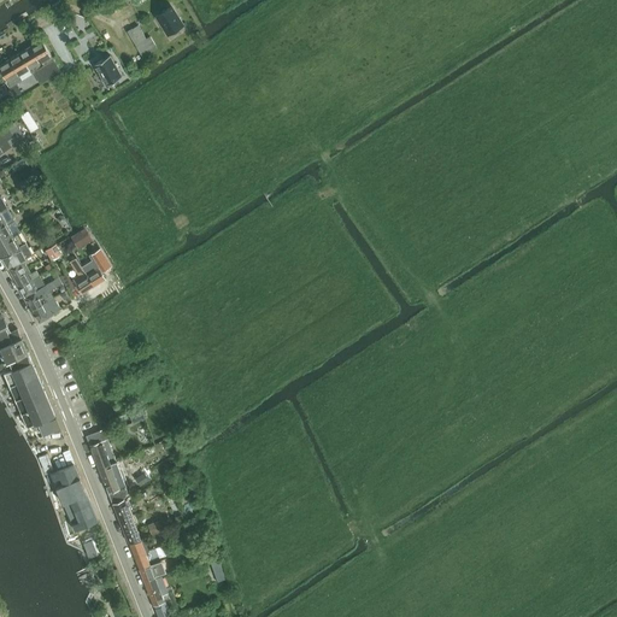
[(171,7),(157,16),(169,34),(183,25),(171,7)]
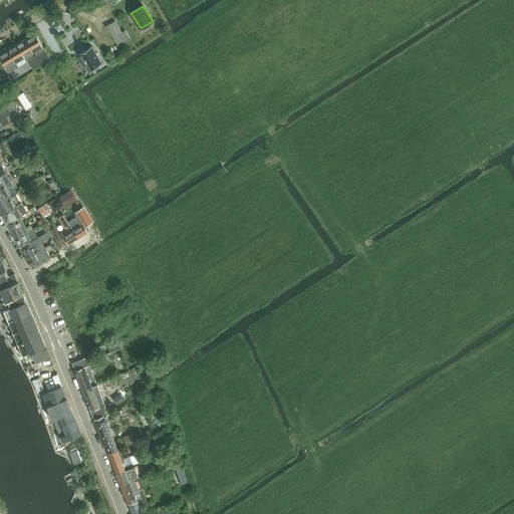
[(132,40),(126,31),(122,33),(116,22),(111,25),(110,24),(106,26),(118,47),(132,40)]
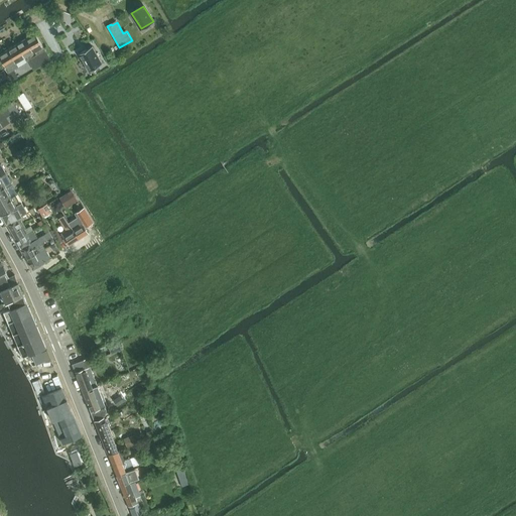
[(35,33),(26,38),(34,50),(42,45),(35,33)]
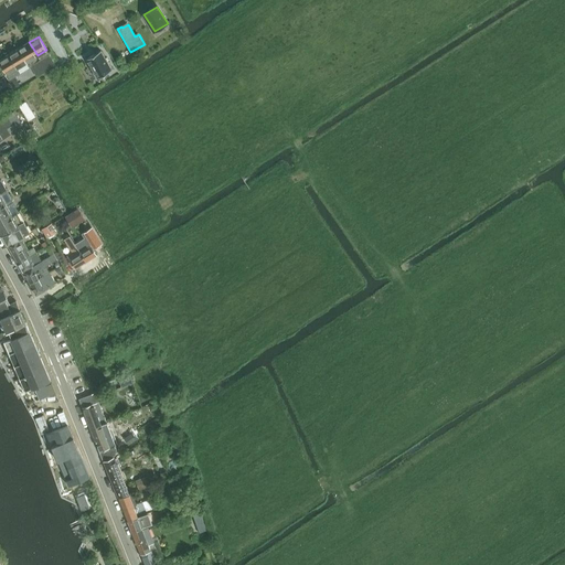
[(29,42),(20,48),(28,61),(38,55),(29,42)]
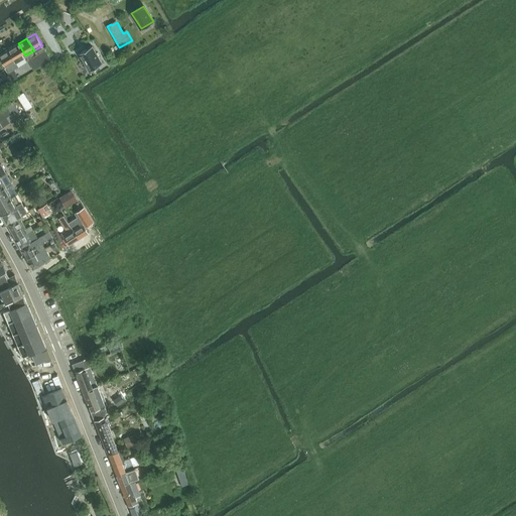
[(25,55),(18,43),(9,48),(16,61),(15,61),(16,63),(18,67),(27,60),(25,55)]
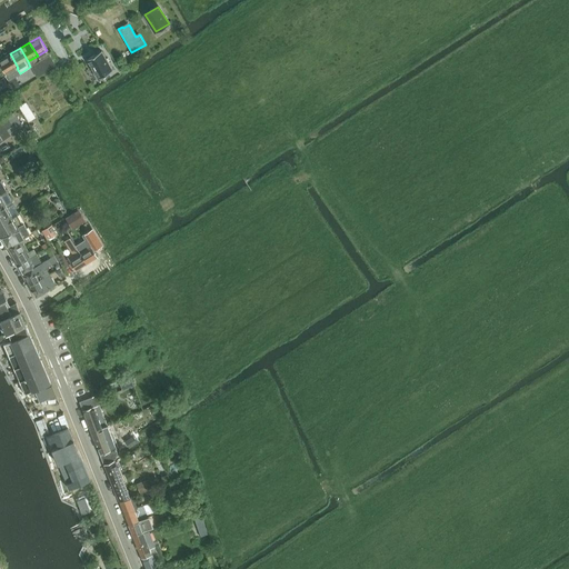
[(113,70),(101,50),(87,59),(98,79),(113,70)]
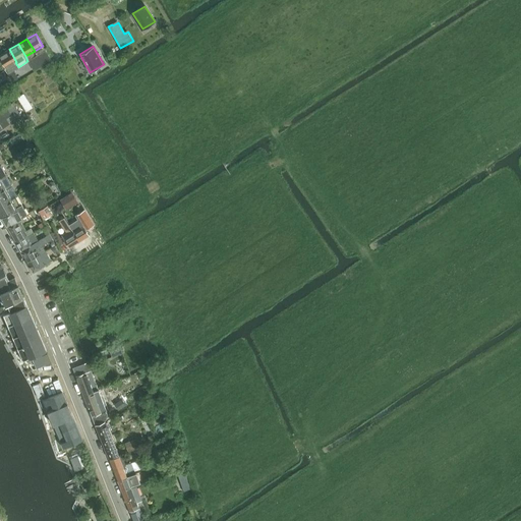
[(16,62),(9,49),(7,50),(6,48),(2,51),(3,53),(0,54),(0,57),(6,68),(15,62),(16,62)]
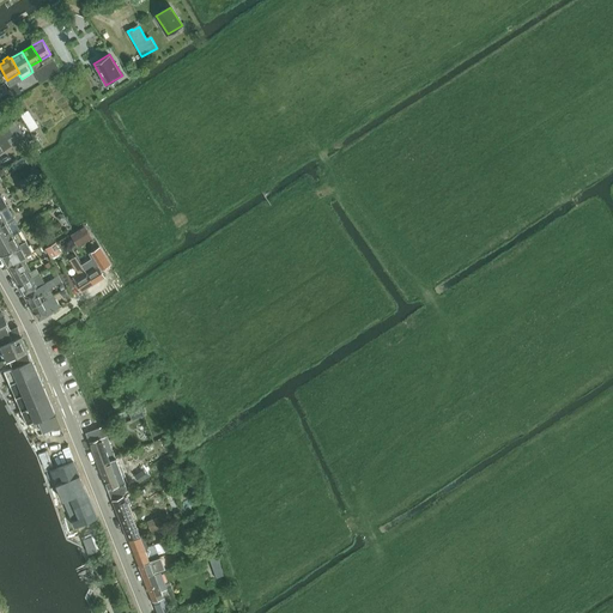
[(54,59),(34,72),(40,82),(60,70),(54,59)]
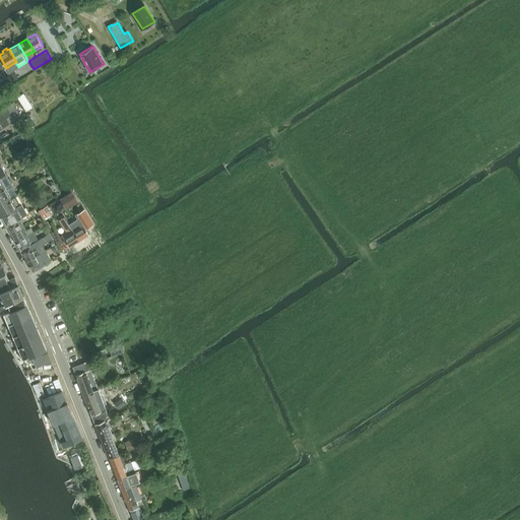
[(17,79),(12,70),(18,67),(16,64),(8,69),(9,71),(7,73),(12,80),(16,79),(17,79)]
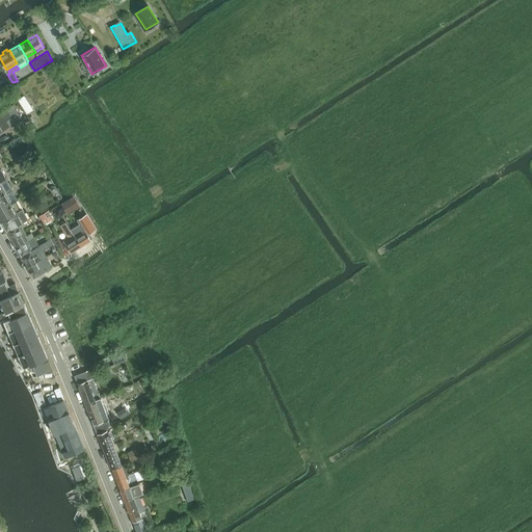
[(24,97),(18,100),(26,112),(32,108),(24,97)]
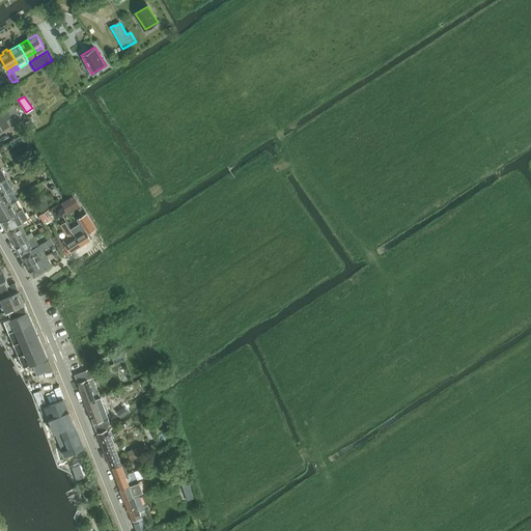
[(8,124),(21,116),(12,105),(0,112),(8,124)]
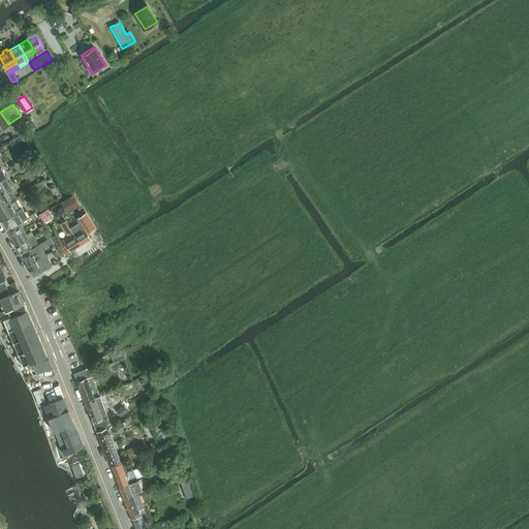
[(8,124),(0,112),(0,131),(9,126),(8,124)]
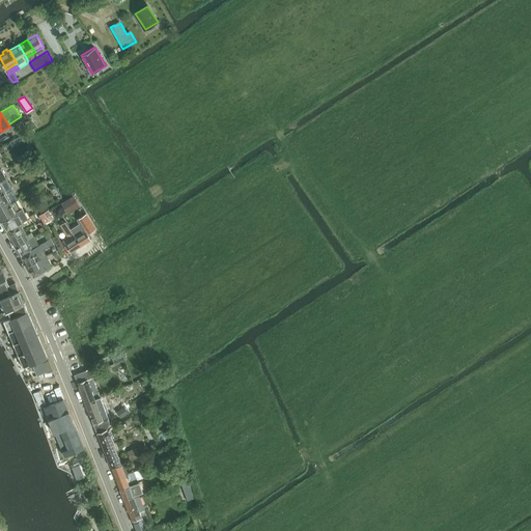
[(18,199),(11,188),(5,178),(0,180),(0,208),(16,200),(18,199)]
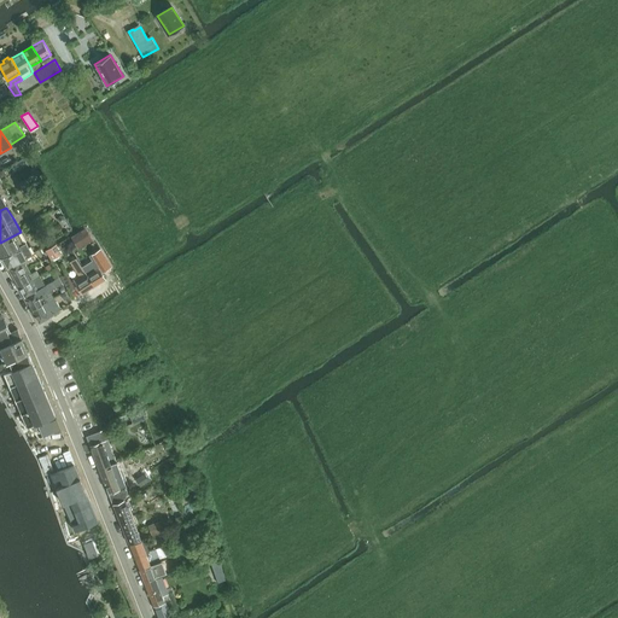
[(86,228),(74,235),(79,245),(92,238),(86,228)]
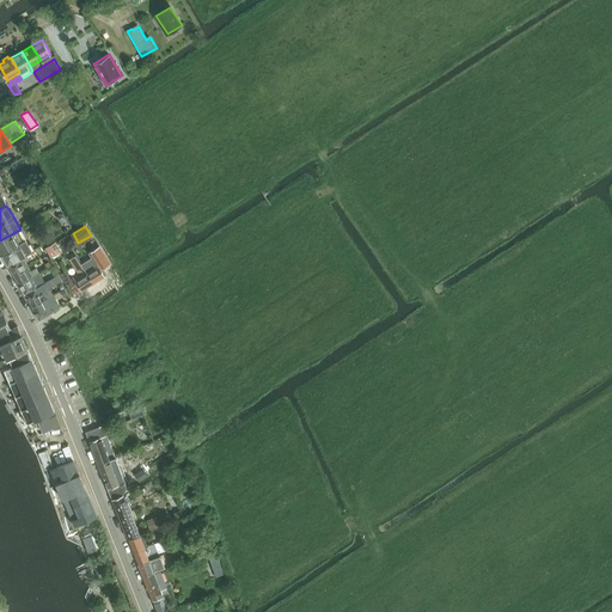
[(18,231),(0,240),(0,250),(2,255),(8,264),(29,254),(32,251),(26,239),(24,242),(22,237),(18,231)]
